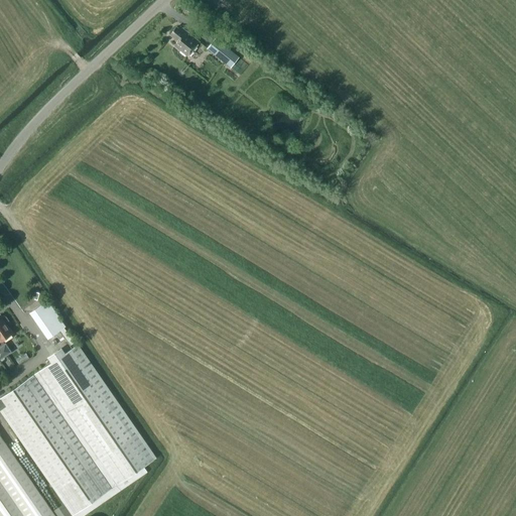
[(170,34),(177,40),(174,45),(187,56),(199,42),(180,27),(178,29),(176,27),(170,34)]
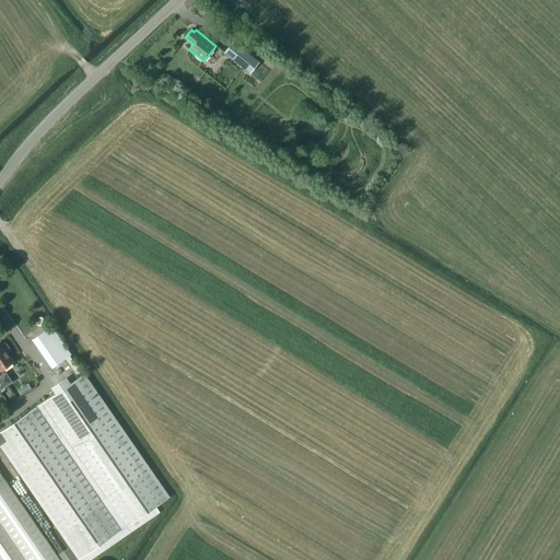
[(224,53),(249,73),(259,62),(233,42),(224,53)]
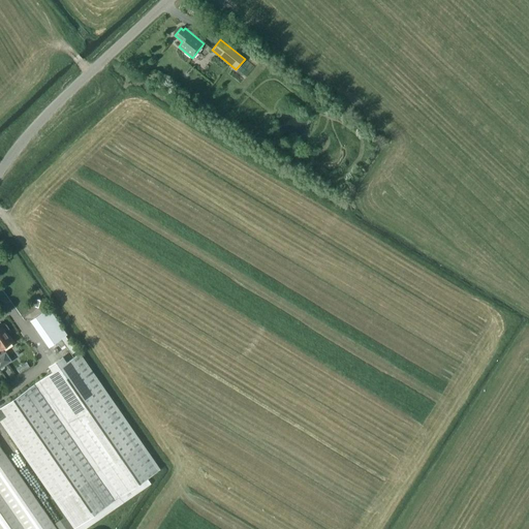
[(31,320),(49,346),(66,334),(48,308),(31,320)]
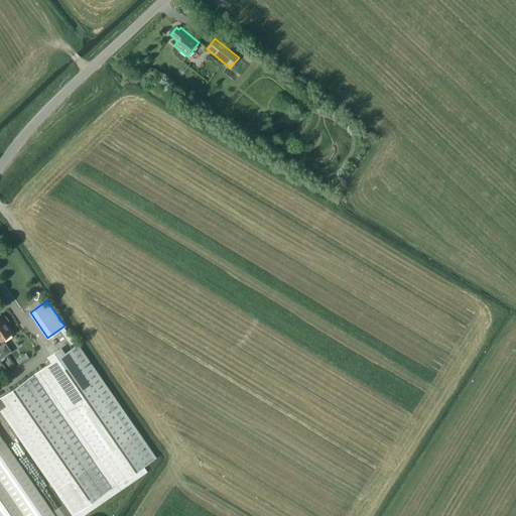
[(0,358),(10,352),(2,340),(11,334),(6,327),(11,324),(4,314),(0,317),(0,316),(0,358)]
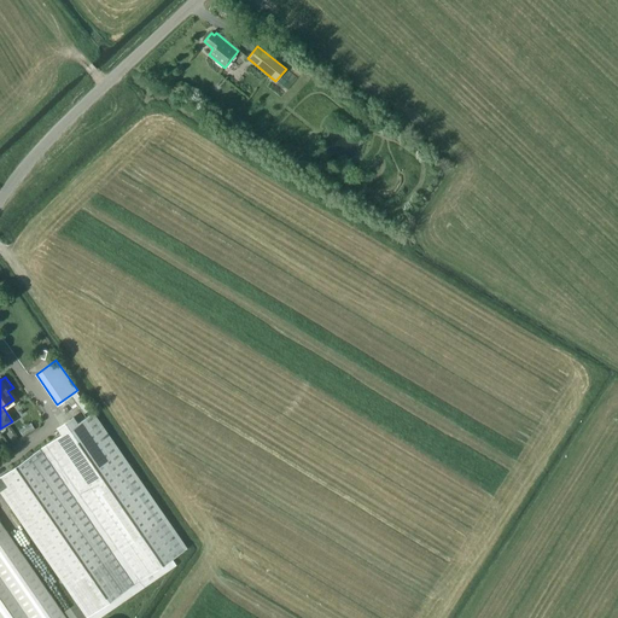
[(69,398),(64,401),(71,410),(76,408),(69,398)]
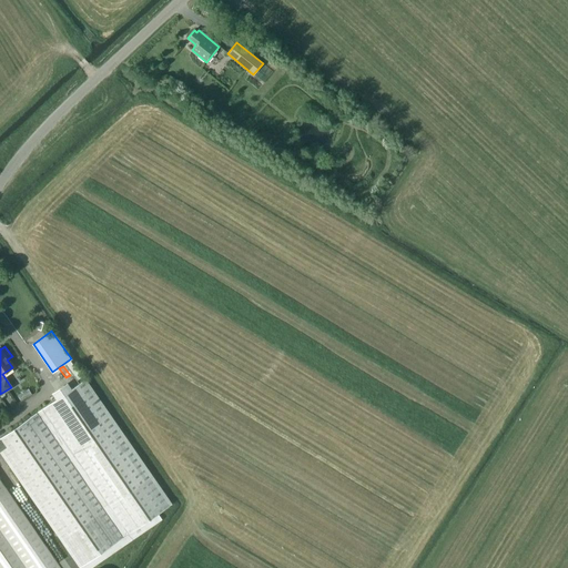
[(53,394),(57,398),(0,437),(0,452),(80,567),(90,567),(161,519),(158,514),(171,505),(84,379),(71,388),(68,384),(53,394)]
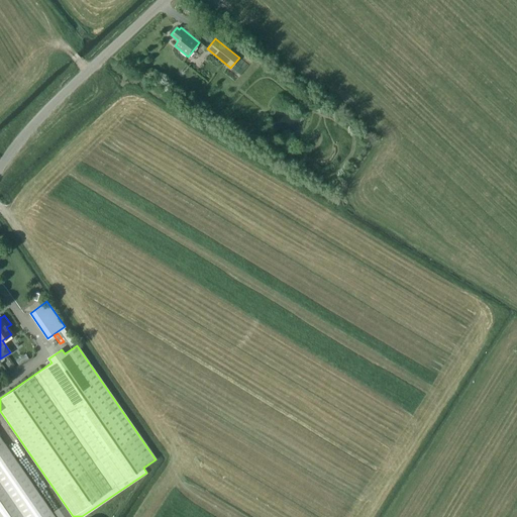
[(55,516),(0,436),(0,516),(55,516)]
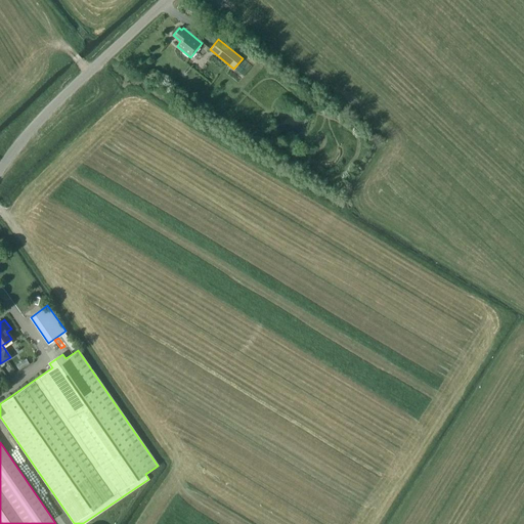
All buildings are outlined.
